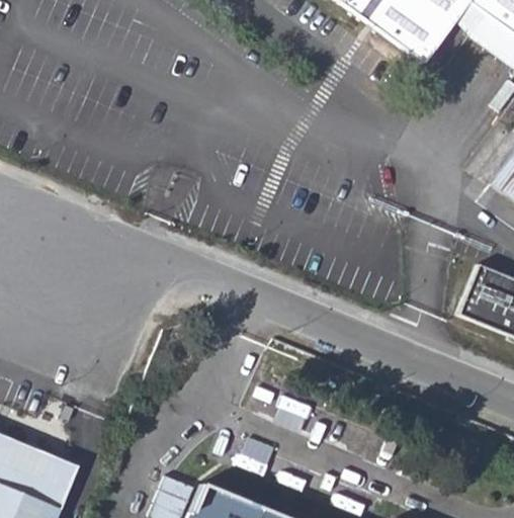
[(473,1),(513,30),(513,0),(341,0),(426,62),(473,1)]
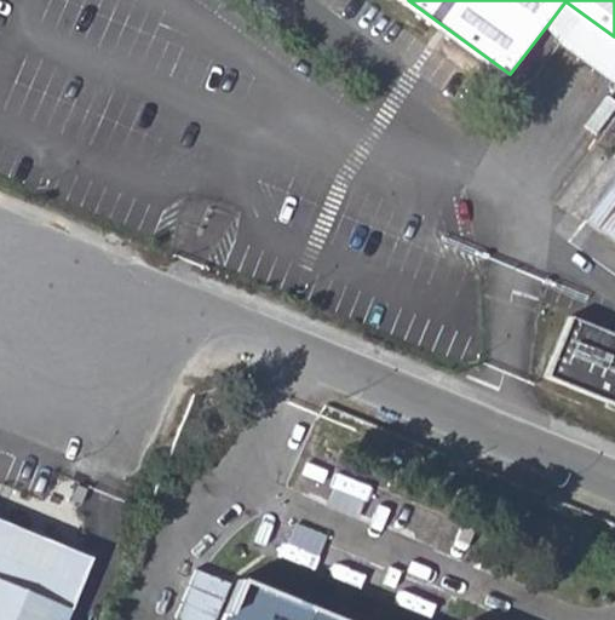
[(614,189),(593,217),(614,233),(614,189)]
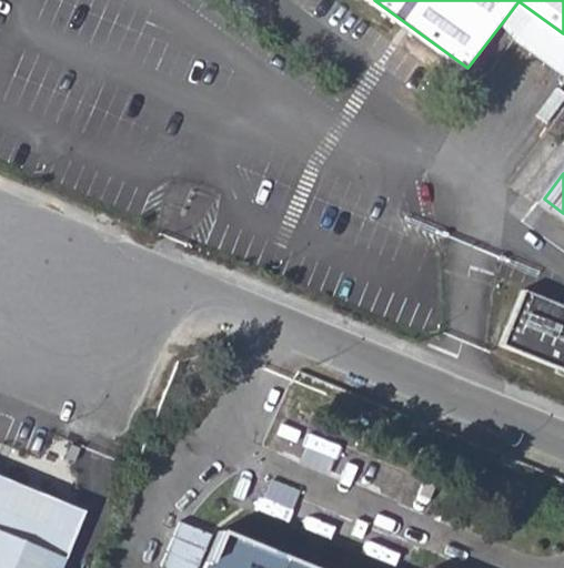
[(503,342),(563,368),(563,303),(526,288),(503,342)]
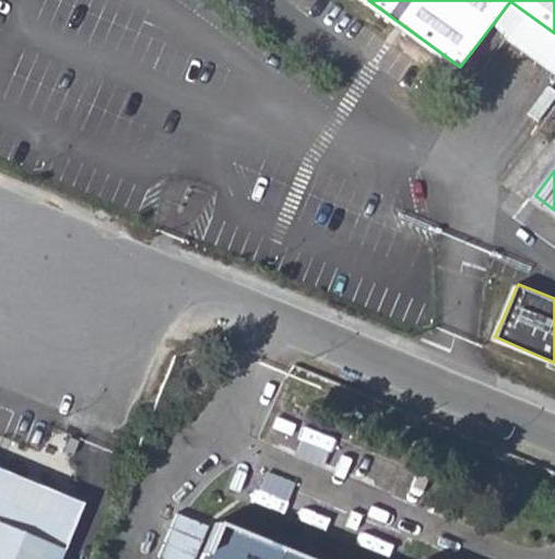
[(0,558),(63,558),(87,503),(0,467),(0,558)]
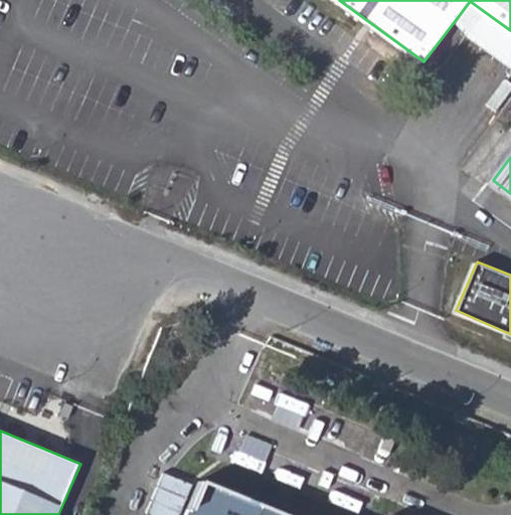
[(289,514),(204,481),(190,514),(189,514),(289,514)]
